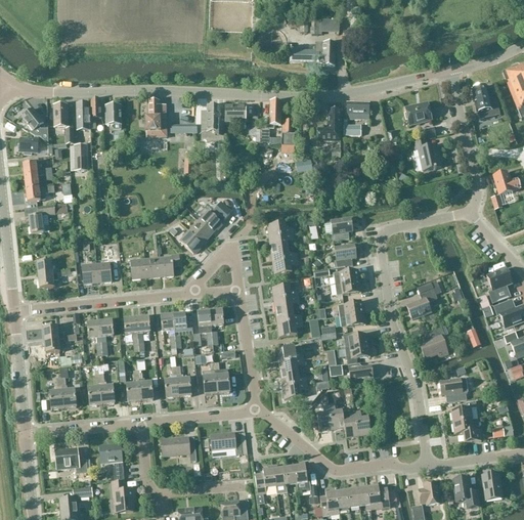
[(321,31),(339,32),(340,17),(322,16),(321,19),(311,18),(311,26),(310,26),(310,32),(321,33),(321,31)]
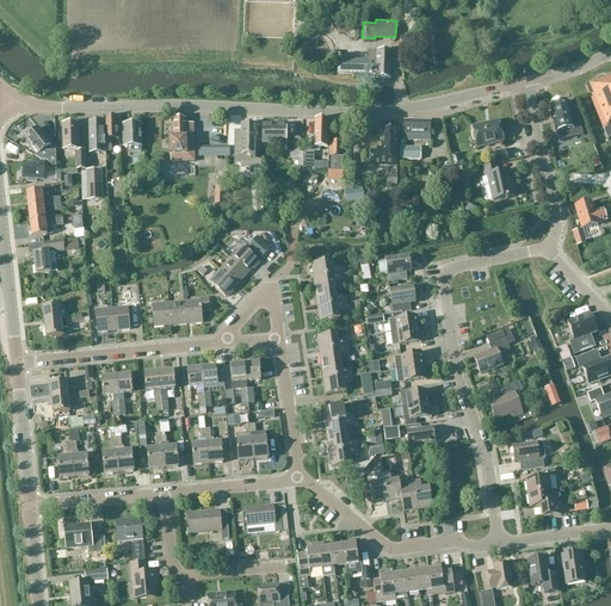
[(359,36),(359,22),(350,22),(350,36),(359,36)]
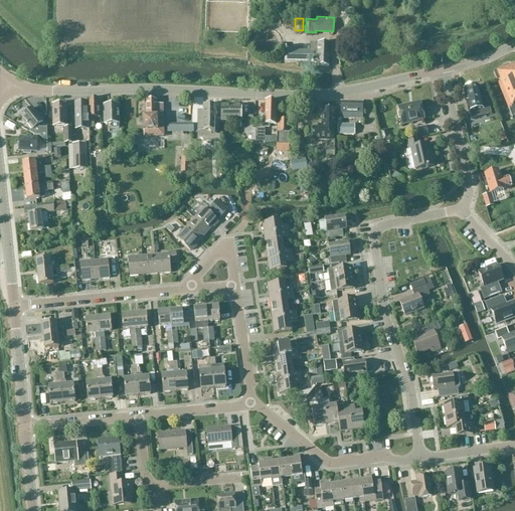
[(329,41),(318,41),(310,41),(310,47),(285,47),(285,59),(308,60),(313,59),(317,59),(317,63),(329,63),(329,41)]
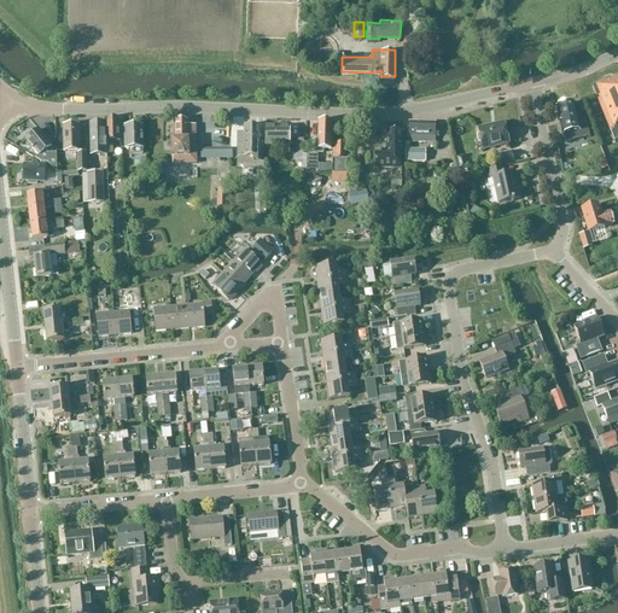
[(601,80),(593,83),(611,127),(611,128),(614,138),(617,136),(617,71),(613,74),(610,73),(602,76),(601,80)]
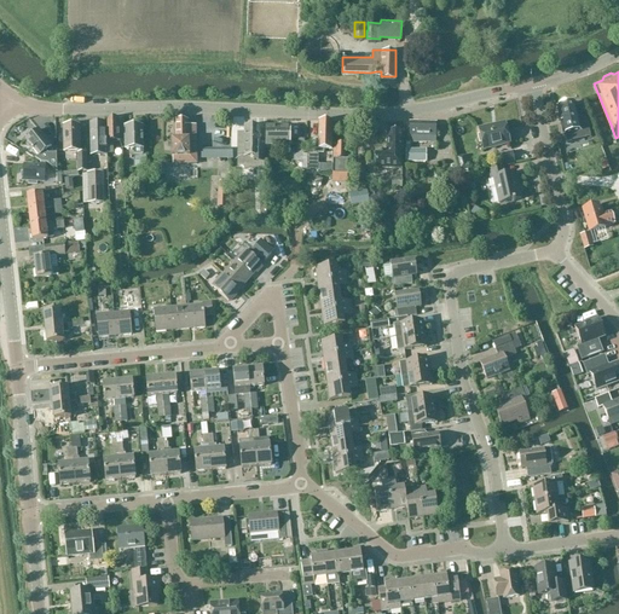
[(576,100),(557,104),(563,132),(566,132),(568,139),(583,135),(576,100)]
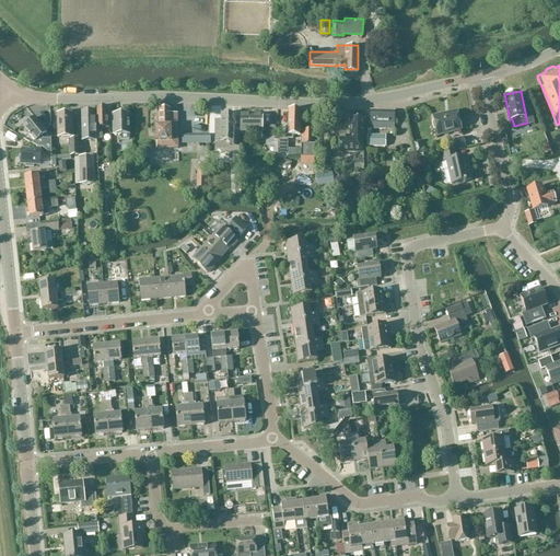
[(102,125),(108,125),(107,104),(95,104),(95,107),(96,107),(96,137),(102,136),(102,125)]
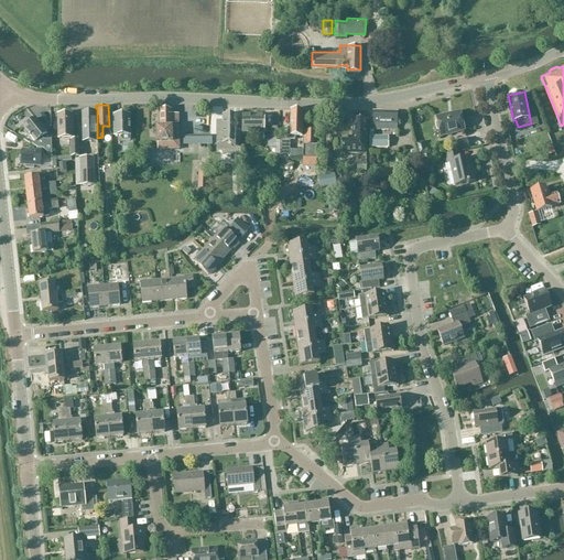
[(159,107),(159,126),(155,126),(155,139),(158,139),(158,146),(177,147),(177,112),(172,112),(172,107),(159,107)]
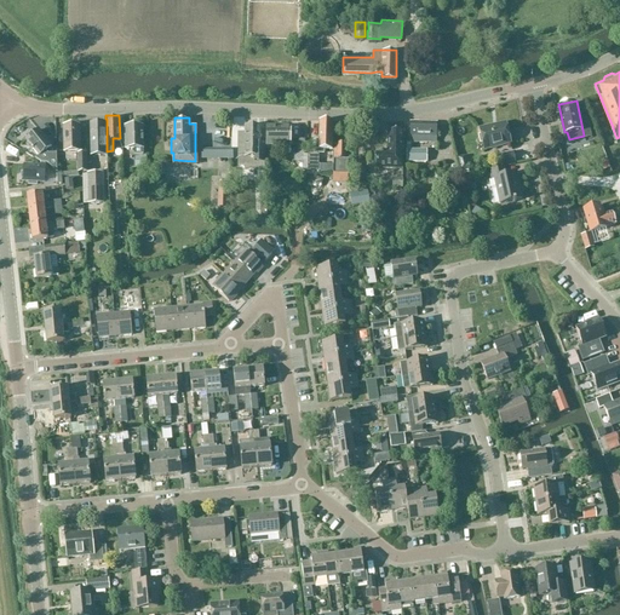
[(332,147),(332,118),(319,118),(319,145),(319,150),(325,150),(325,145),(332,147)]
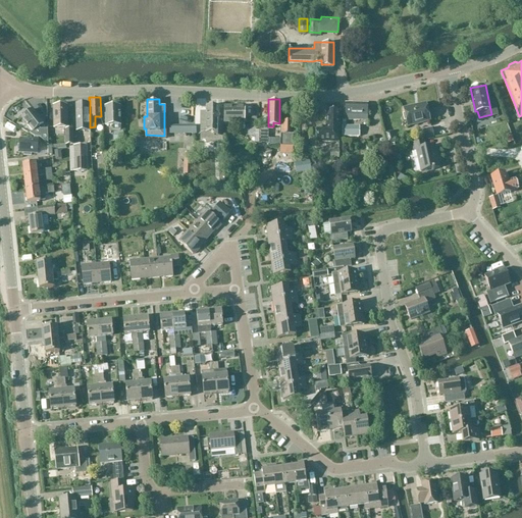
[(67,102),(66,102),(66,100),(58,100),(58,103),(53,103),(53,121),(53,125),(67,125),(67,102)]
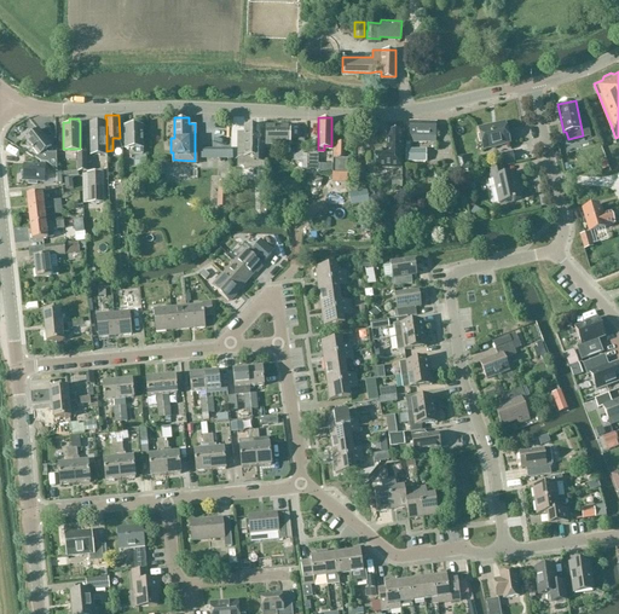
[(106,151),(106,119),(105,119),(90,120),(91,151),(106,151)]
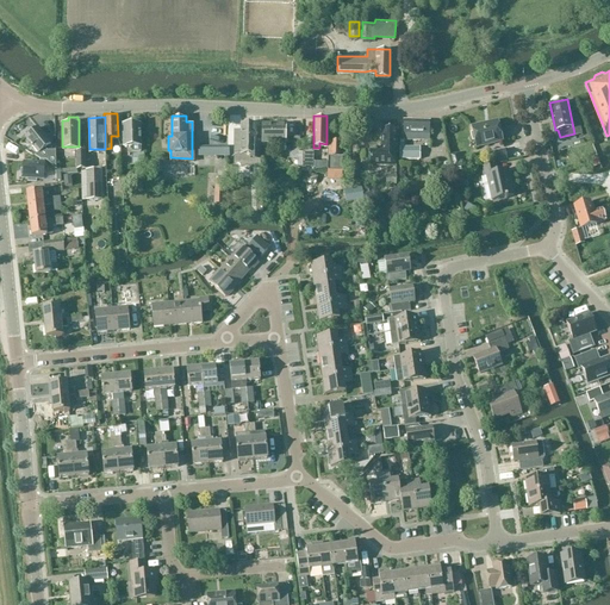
[(429,137),(430,118),(404,117),(404,137),(429,137)]
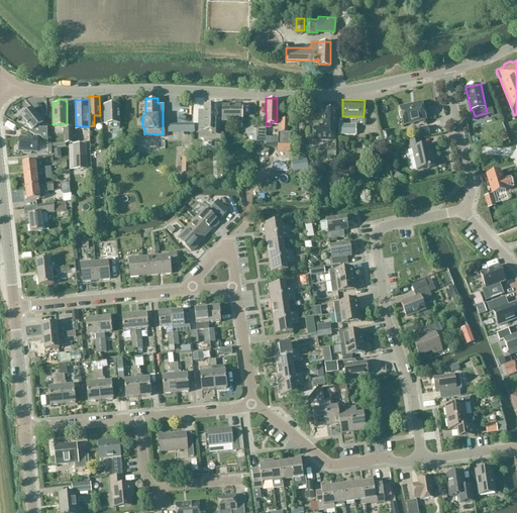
[(405,122),(424,118),(420,101),(401,105),(405,122)]
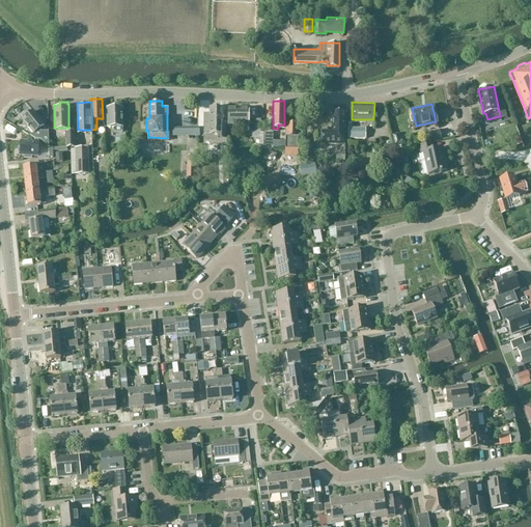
[(122,125),(122,105),(107,106),(107,125),(114,125),(114,129),(122,129),(122,125)]
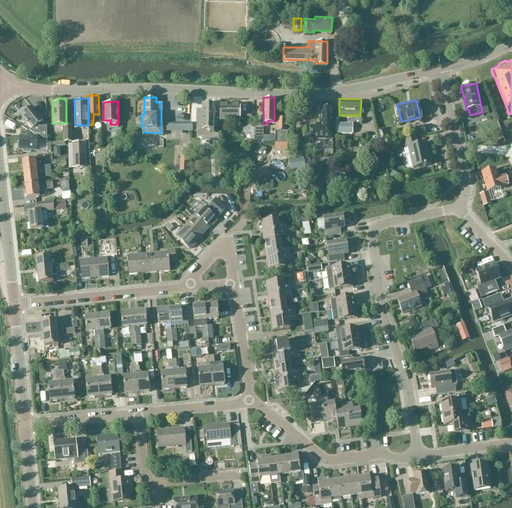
[(240,118),(240,102),(220,101),(220,117),(240,118)]
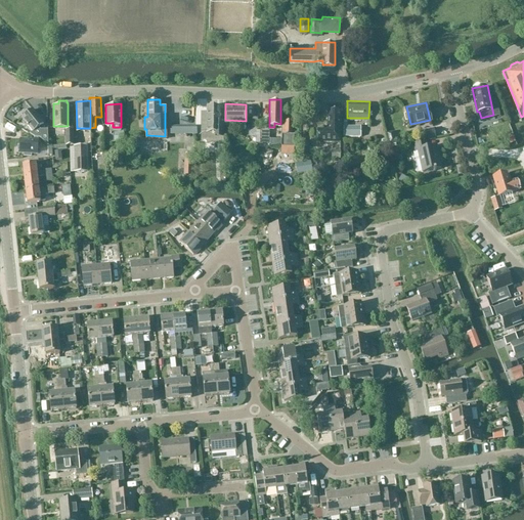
[(223,120),(220,120),(220,104),(208,104),(207,129),(216,129),(215,135),(223,135),(223,120)]
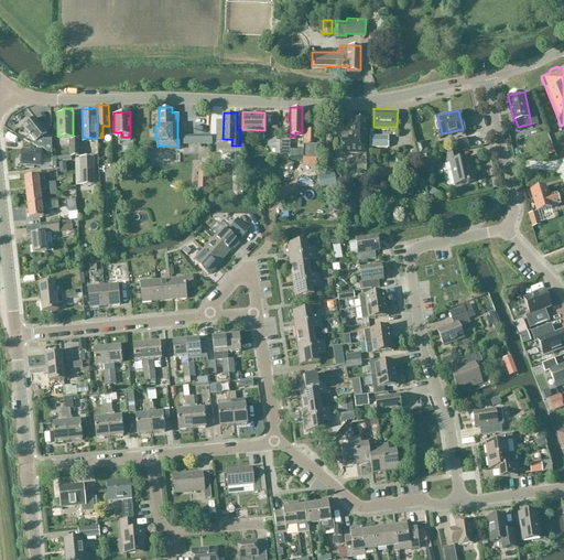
[(25,122),(23,125),(35,140),(47,130),(35,115),(30,119),(29,117),(24,121),(25,122)]
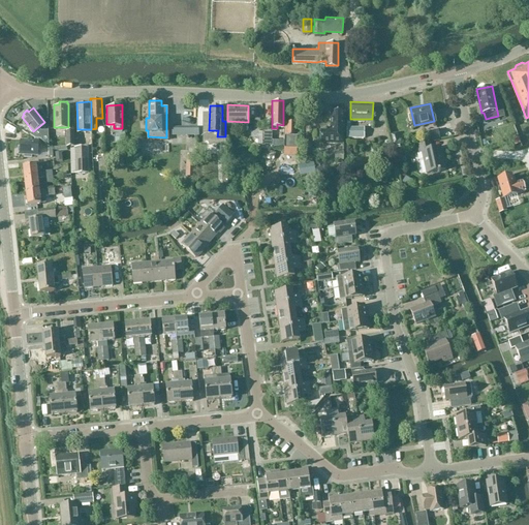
[(344,142),(344,110),(332,110),(331,128),(320,128),(320,142),(344,142)]
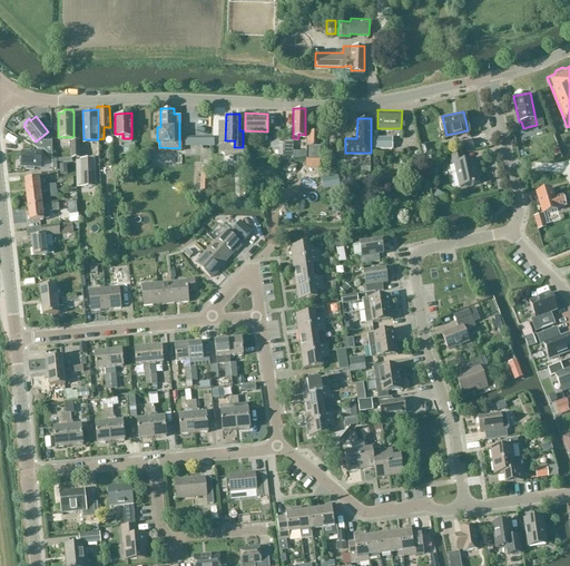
[(320,129),(307,129),(306,143),(318,144),(320,129)]
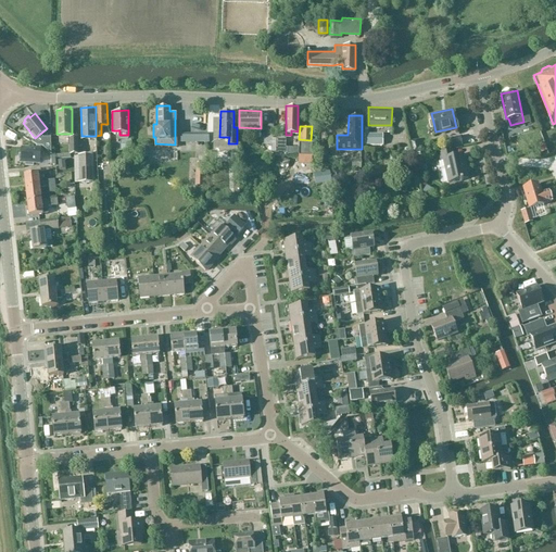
[(365,141),(382,142),(382,132),(365,132),(365,141)]
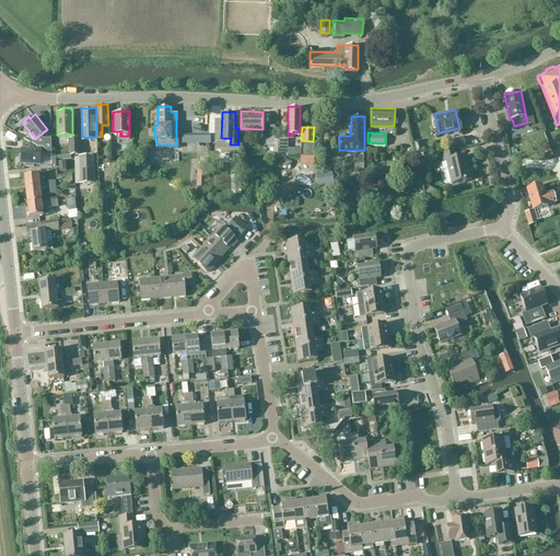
[(43,145),(51,153),(51,135),(43,136),(43,145)]
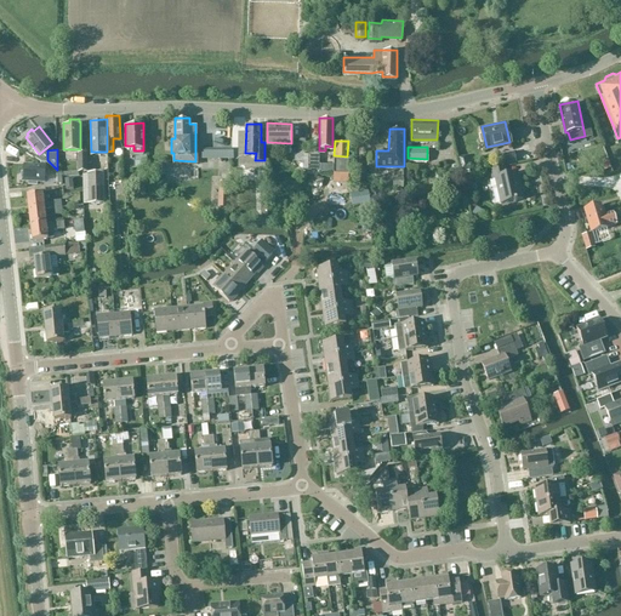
[(513,149),(503,152),(506,161),(516,158),(513,149)]
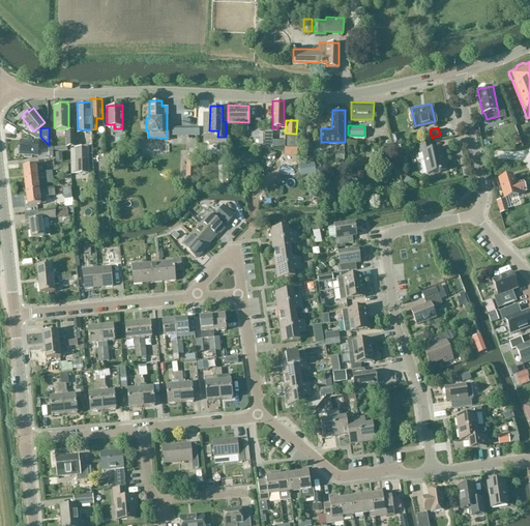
[(273,143),(273,138),(272,138),(272,129),(264,128),(264,143),(262,143),(262,146),(273,146),(273,143)]
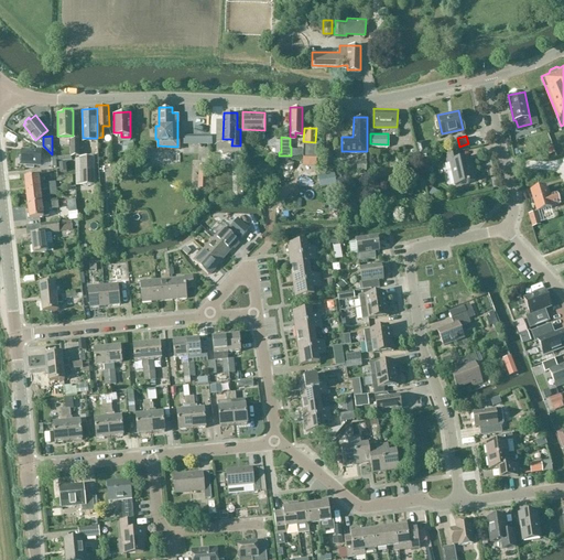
[(549,152),(554,150),(552,141),(545,143),(549,152)]
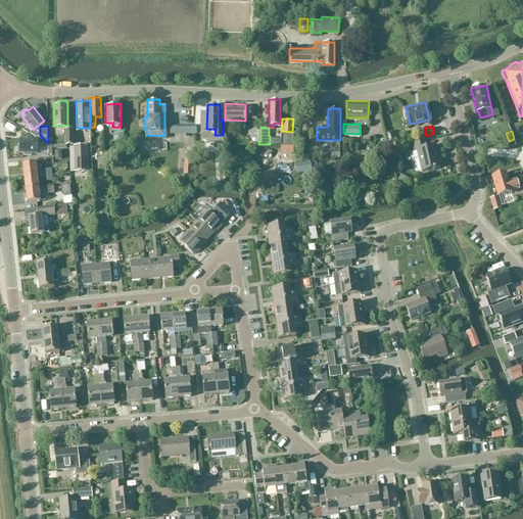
[(38,151),(38,137),(20,136),(19,144),(18,143),(17,149),(19,149),(19,150),(22,150),(22,152),(29,153),(29,151),(38,151)]
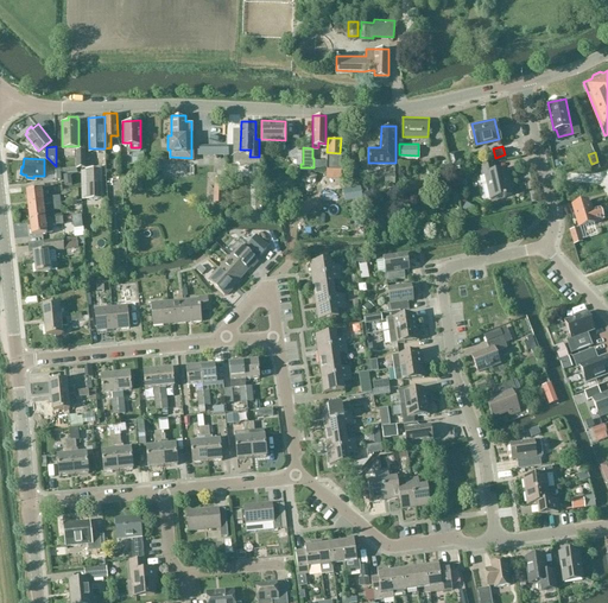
[(240,172),(240,159),(230,158),(229,172),(240,172)]
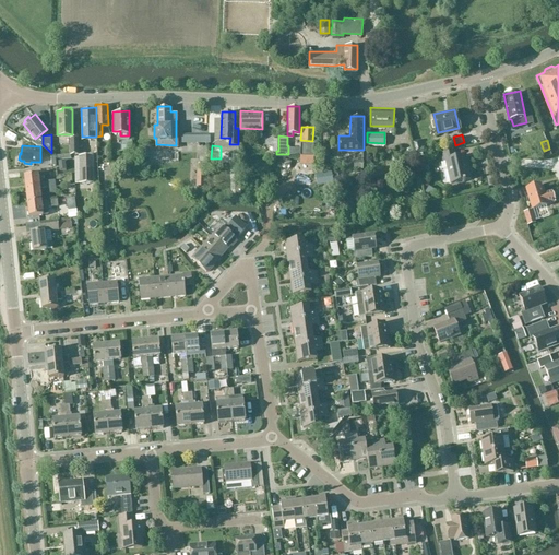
[(450,181),(468,177),(465,163),(466,162),(464,154),(454,156),(452,149),(438,152),(440,160),(444,158),(450,181)]
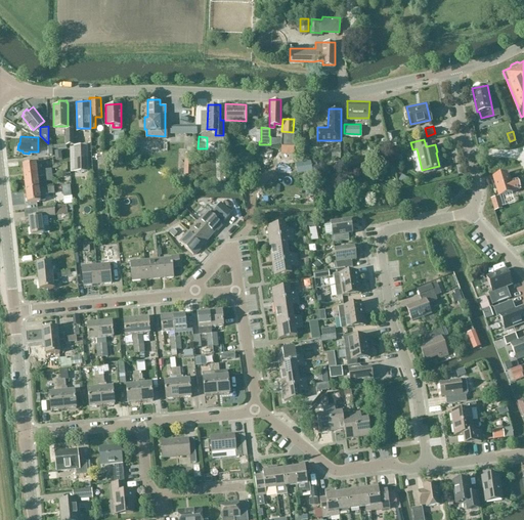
[(88,169),(87,142),(74,143),(75,169),(88,169)]
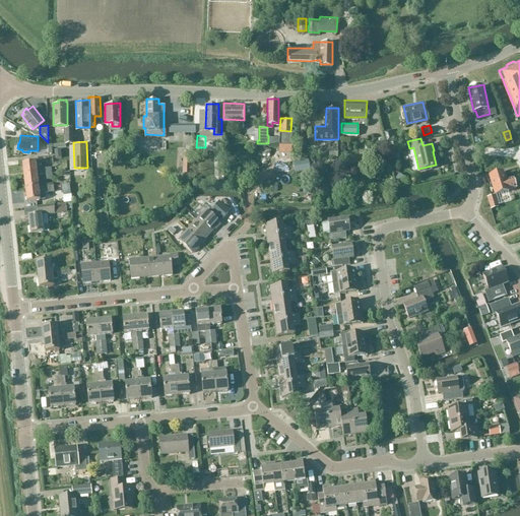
[(298,158),(300,169),(305,168),(305,173),(310,173),(308,156),(298,158)]
